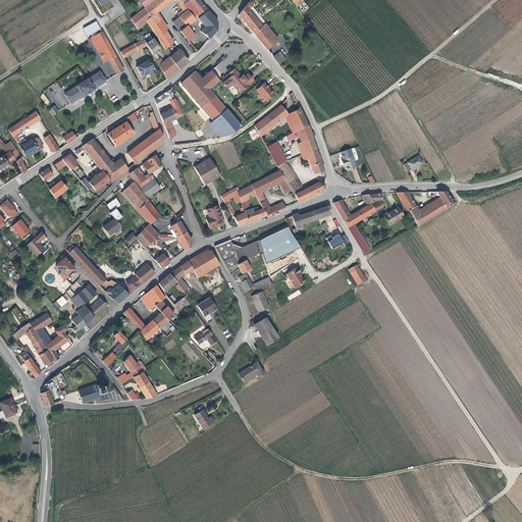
[(138,0),(144,8),(154,0),(138,0)]
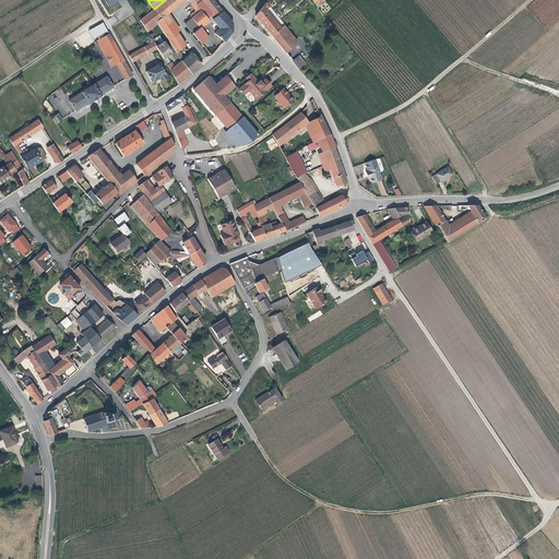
[(176,51),(178,50),(186,46),(177,32),(166,15),(168,13),(183,0),(189,0),(195,10),(193,11),(194,12),(190,15),(191,15),(190,16),(191,18),(200,11),(195,4),(192,0),(165,0),(154,9),(162,19),(157,21),(157,22),(158,24),(165,34),(176,51)]
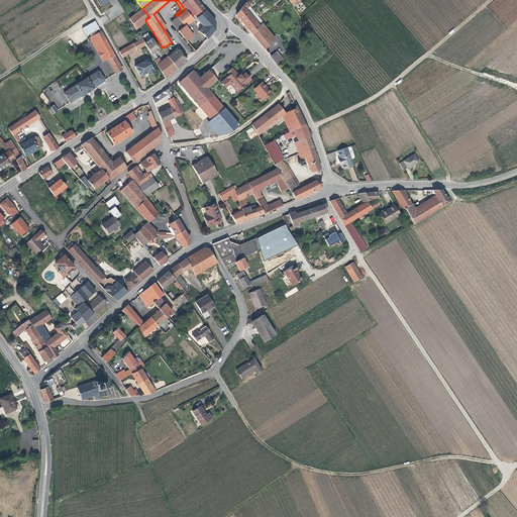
[(199,31),(207,38),(215,29),(215,21),(201,6),(196,0),(186,0),(181,4),(185,10),(177,16),(185,25),(185,26),(193,20),(191,17),(194,15),(203,26),(199,31)]
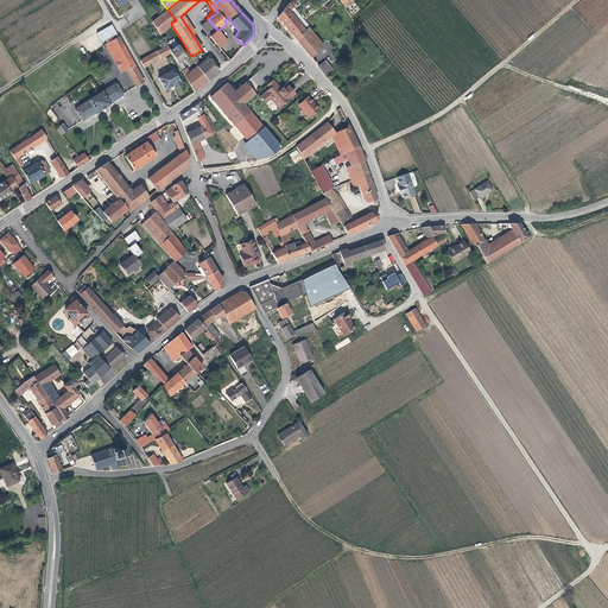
[(291,1),(278,18),(310,57),(320,50),(289,12),(293,8),(291,6),(293,2),(291,1)]
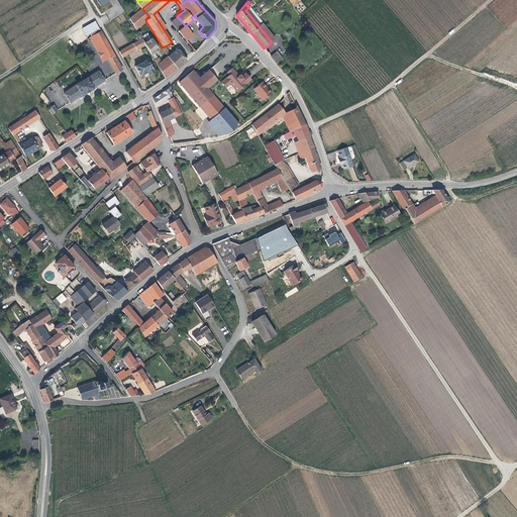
[(245,10),(272,42),(275,39),(263,23),(249,6),(249,7),(245,10)]
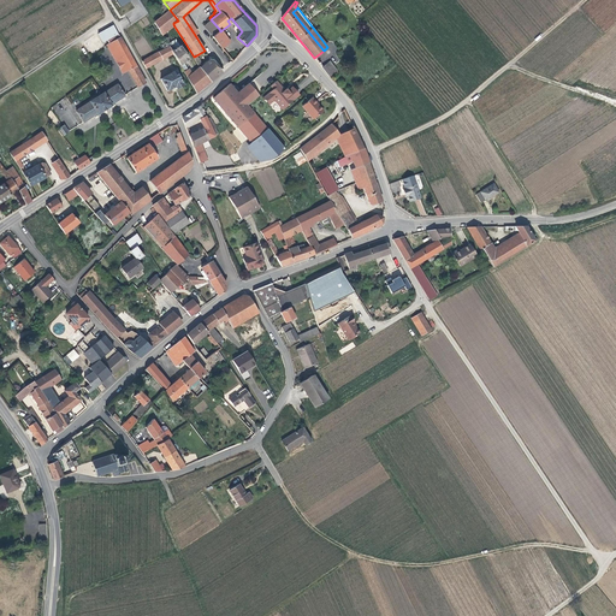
[(170,10),(154,23),(161,34),(173,24),(173,23),(178,21),(170,10)]
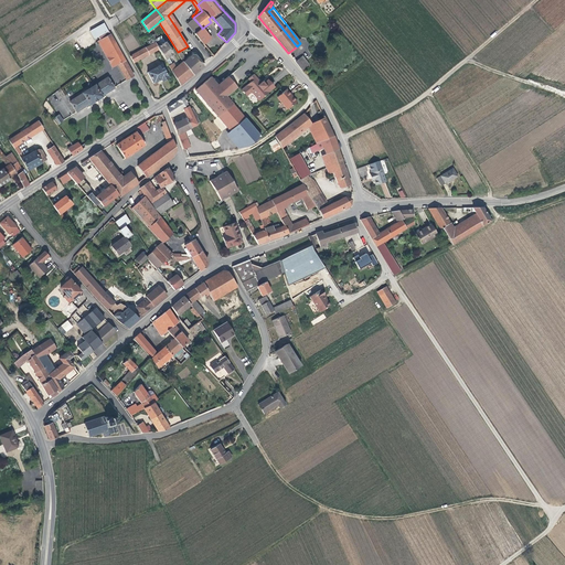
[(168,16),(179,32),(182,30),(170,13),(168,16)]
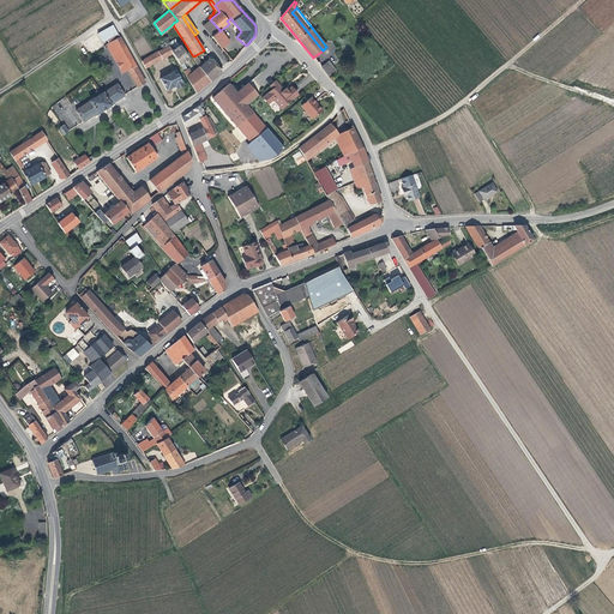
[(203,24),(212,36),(220,30),(210,19),(203,24)]
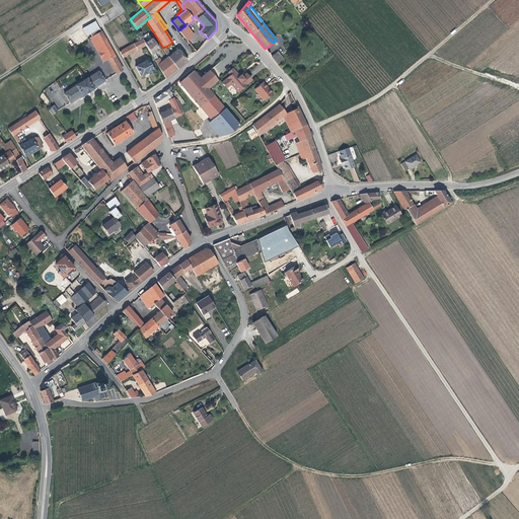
[(136,28),(137,30),(147,22),(146,20),(136,28)]
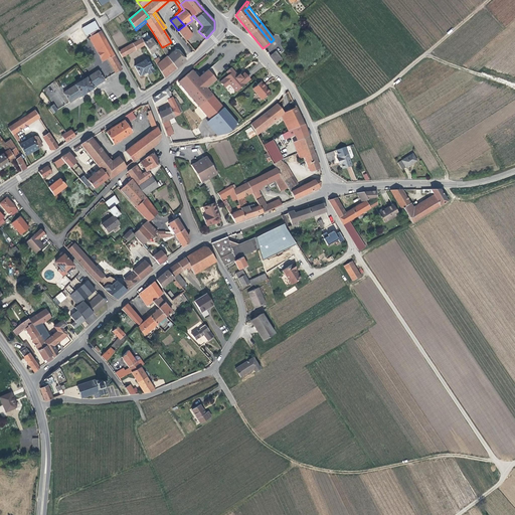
[(99,28),(95,21),(80,29),(84,36),(89,33),(99,28)]
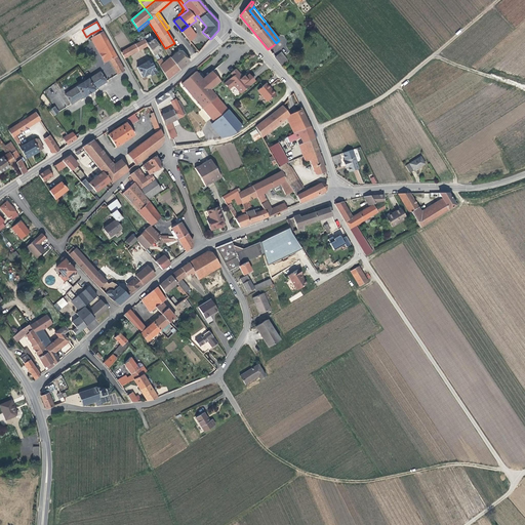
[(180,31),(189,41),(196,35),(188,27),(188,26),(182,31),(180,31)]
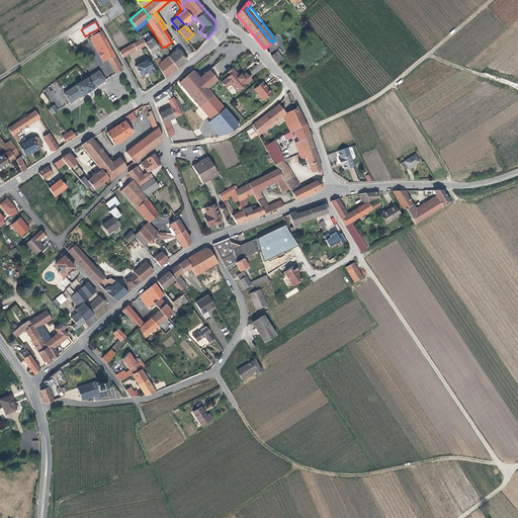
[(99,28),(89,33),(91,37),(101,31),(99,28)]
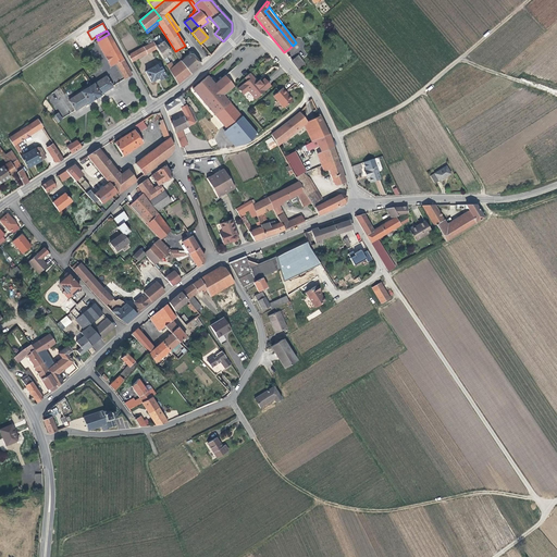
[(115,64),(124,79),(132,75),(109,34),(98,40),(96,41),(110,66),(115,64)]
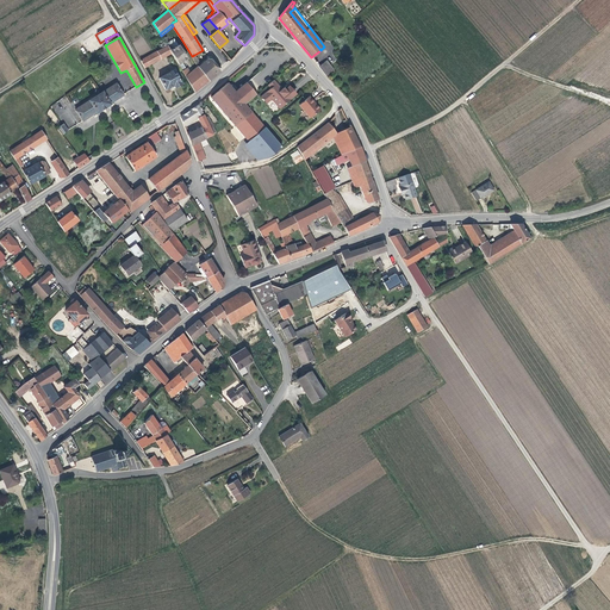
[(167,47),(169,50),(178,45),(174,39),(166,44),(167,47)]
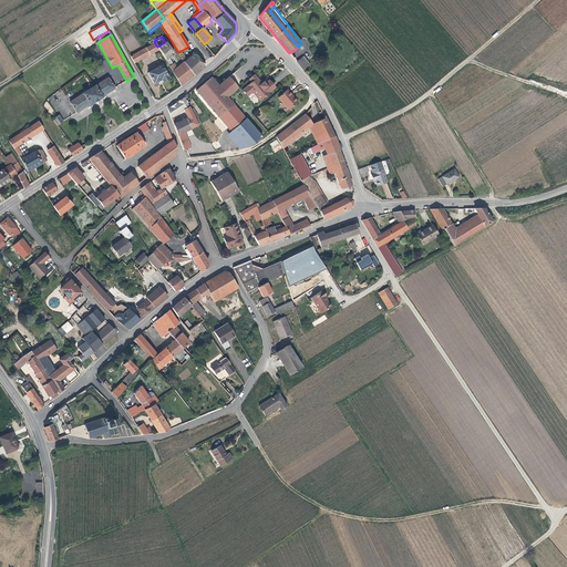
[(80,49),(88,55),(98,45),(90,39),(80,49)]
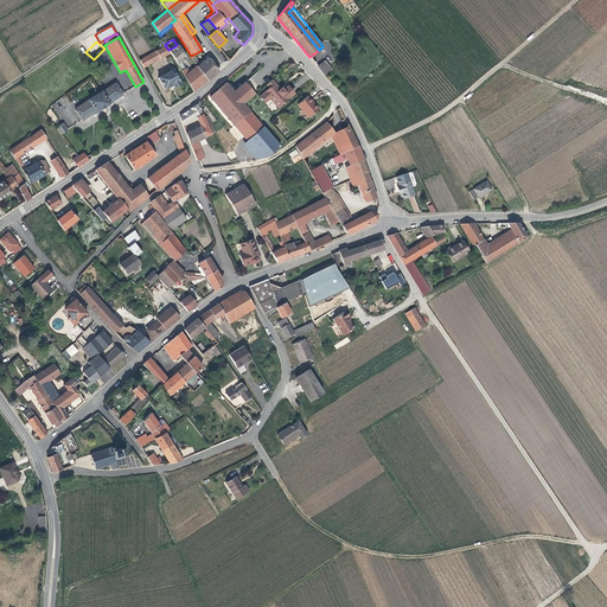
[(168,50),(171,52),(177,64),(179,63),(180,62),(185,58),(177,45),(168,50)]
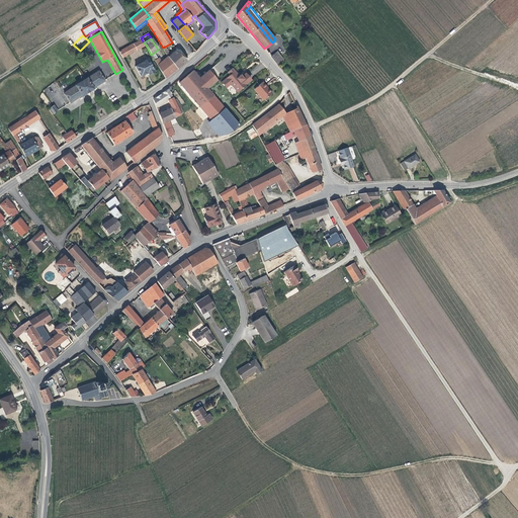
[(119,52),(122,58),(146,45),(144,42),(142,39),(119,52)]
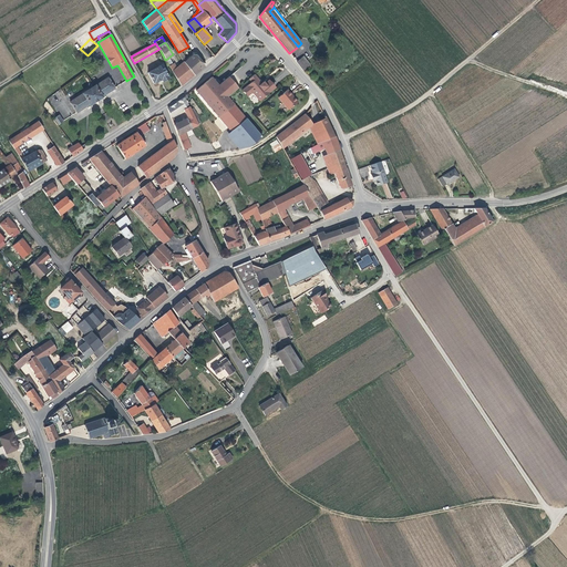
[(188,69),(194,75),(204,66),(195,55),(193,55),(187,60),(184,63),(188,69)]
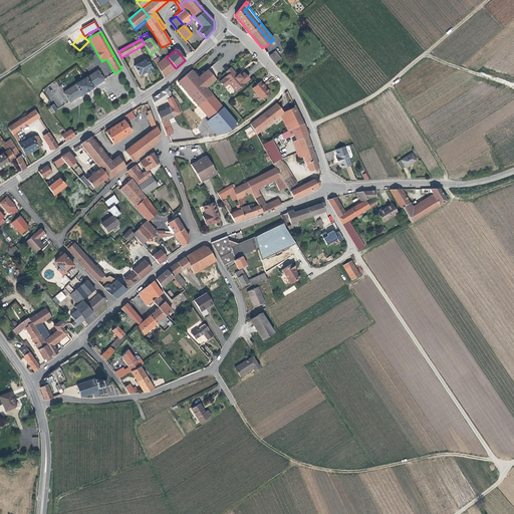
[(275,51),(269,56),(274,64),(280,59),(275,51)]
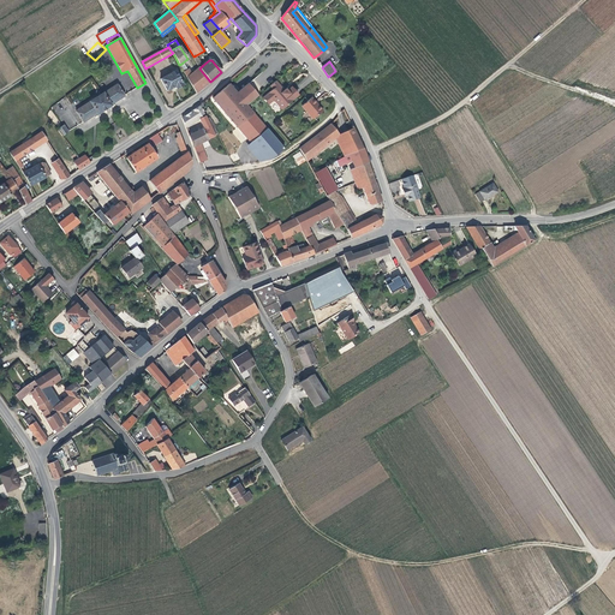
[(179,65),(197,93),(210,82),(204,75),(199,69),(199,67),(192,73),(190,70),(187,69),(184,64),(183,66),(181,64),(179,65)]
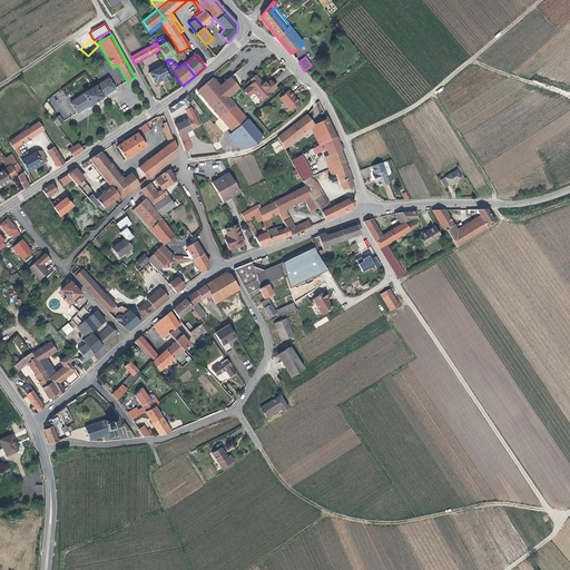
[(164,65),(148,74),(155,85),(161,80),(164,82),(169,79),(166,75),(168,72),(164,65)]
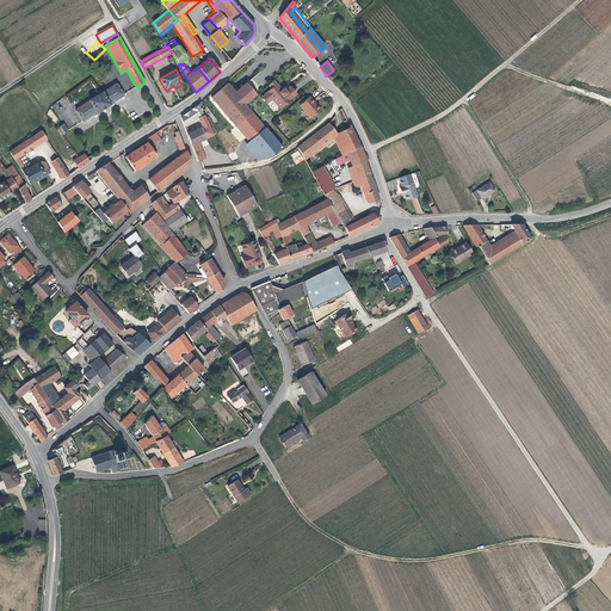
[(282,91),(275,81),(269,86),(271,90),(261,98),(266,105),(272,99),(281,109),(296,96),(289,87),(285,91),(284,90),(282,91)]
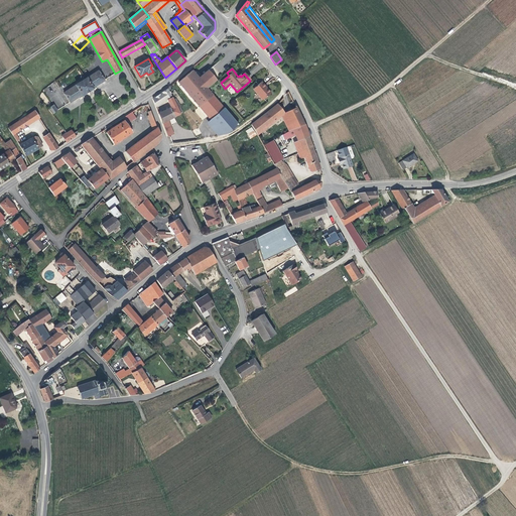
[(209,71),(200,79),(191,70),(179,81),(177,82),(182,87),(200,107),(213,95),(208,88),(217,81),(209,71)]
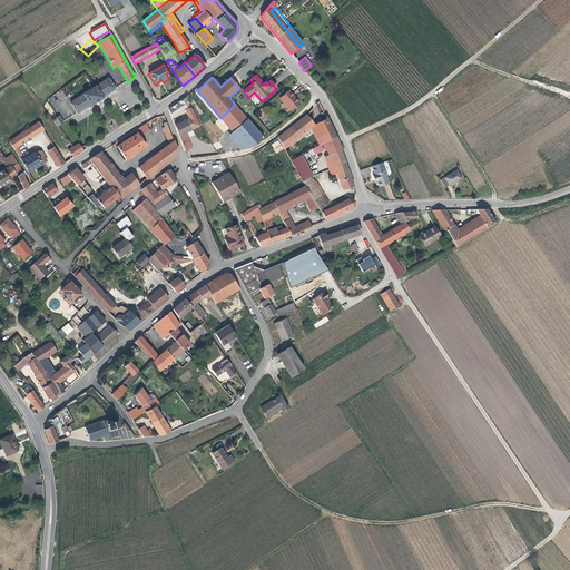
[(70,102),(77,114),(115,89),(108,78),(70,102)]
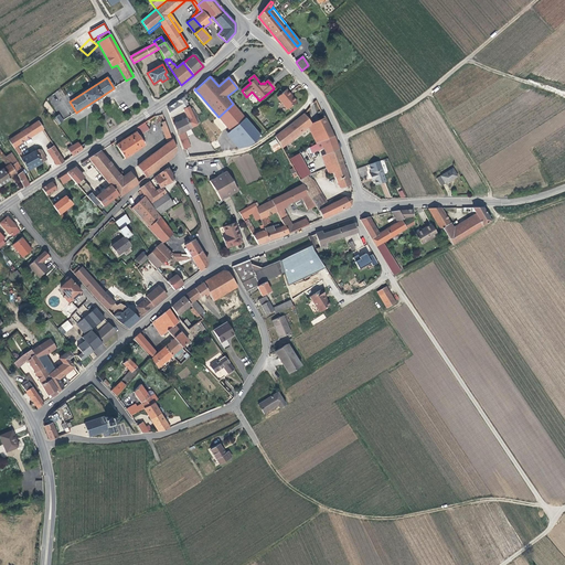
[(296,102),(291,96),(290,97),(288,94),(289,94),(286,89),(277,98),(287,109),(296,102)]
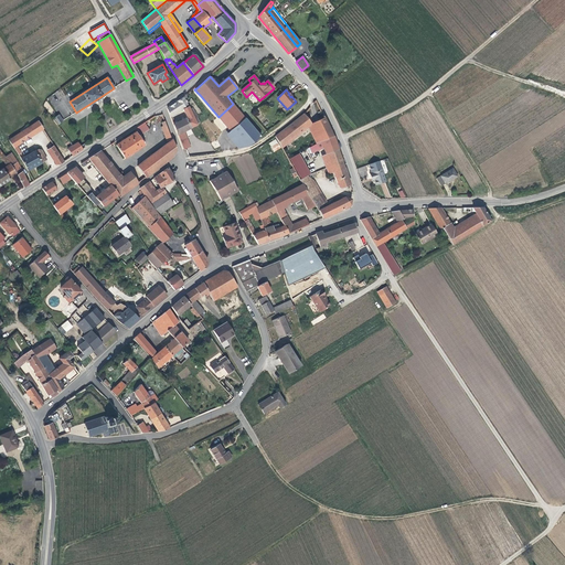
[(190,109),(183,98),(169,107),(168,108),(171,117),(183,109),(187,115),(185,118),(173,125),(183,149),(190,147),(184,131),(198,125),(190,109)]
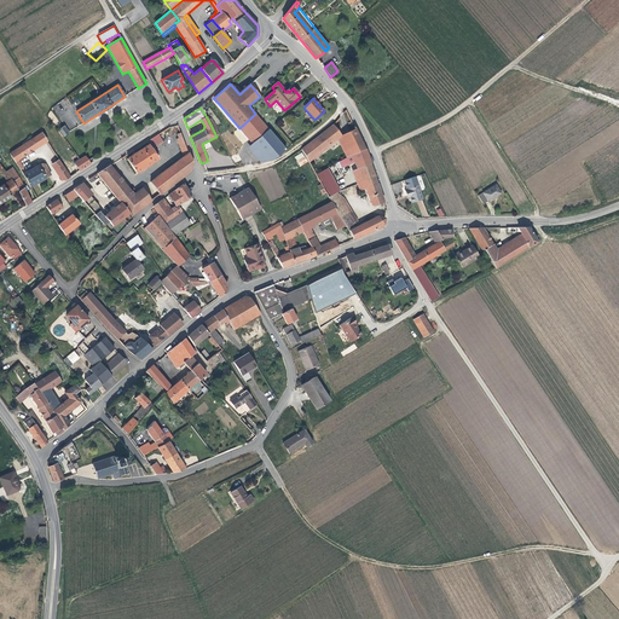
[(212,117),(208,120),(217,137),(219,134),(217,128),(218,128),(214,122),(213,122),(212,117)]
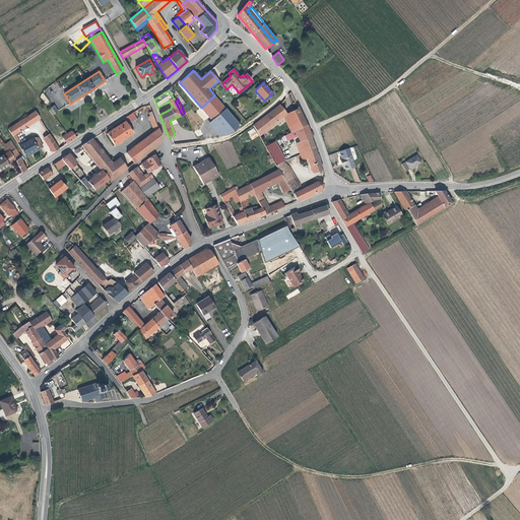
[(48,110),(52,115),(57,112),(54,106),(48,110)]
